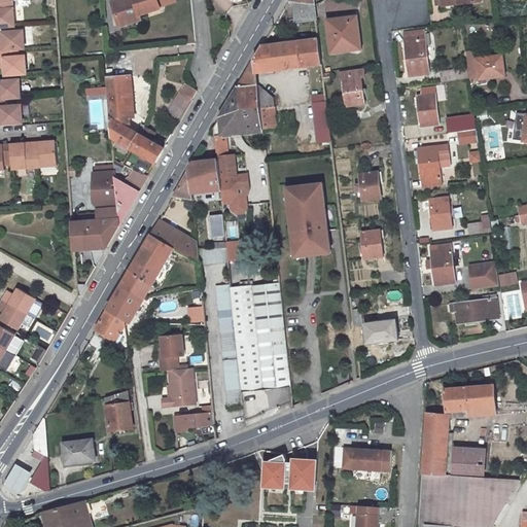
[(161,8),(157,0),(118,0),(110,3),(115,12),(117,24),(140,16),(139,15),(161,8)]
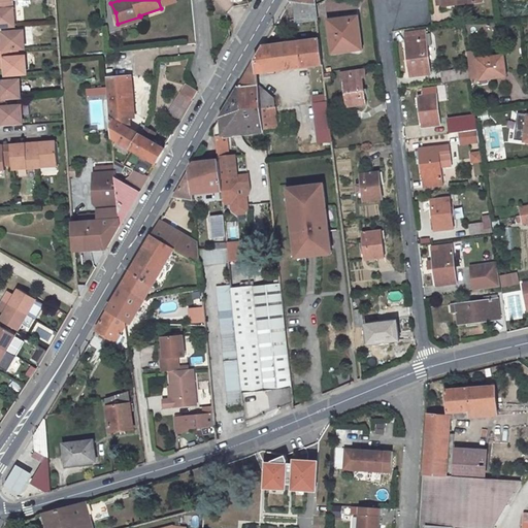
[(290,0),(290,1),(294,2),(296,23),(318,21),(316,5),(315,0),(290,0)]
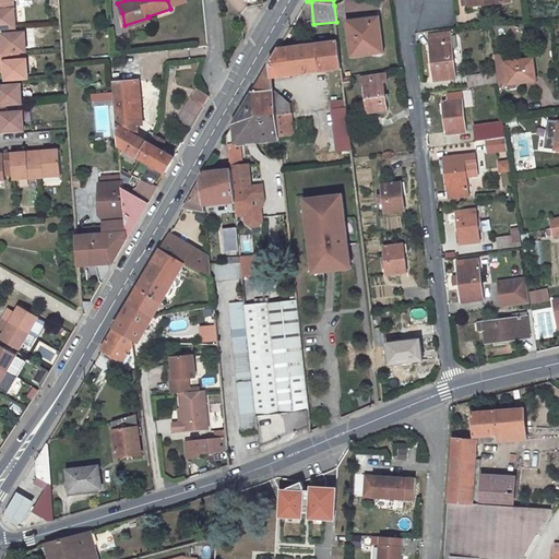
[(0,28),(8,28),(18,28),(16,10),(0,11),(0,28)]
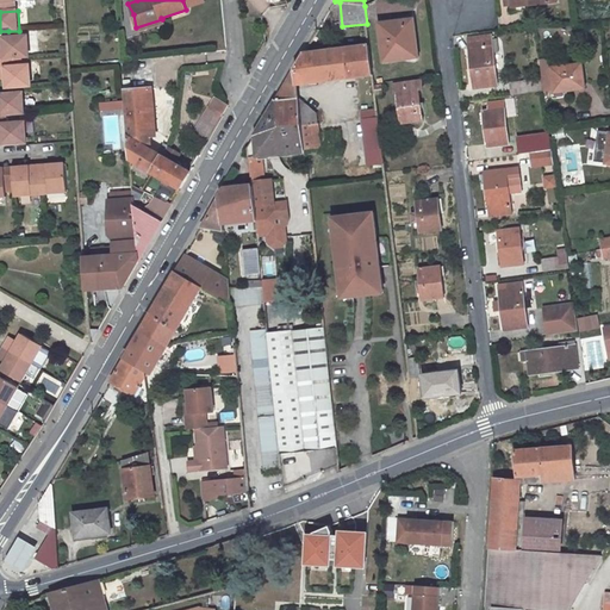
[(416,37),(414,24),(391,26),(390,23),(380,24),(385,62),(415,58),(411,37),(416,37)]
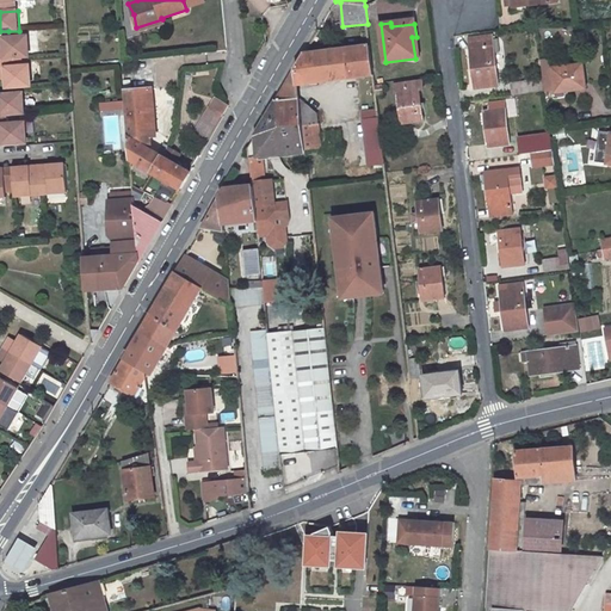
[(30,36),(8,38),(4,38),(4,49),(0,49),(0,59),(10,59),(31,56),(30,36)]
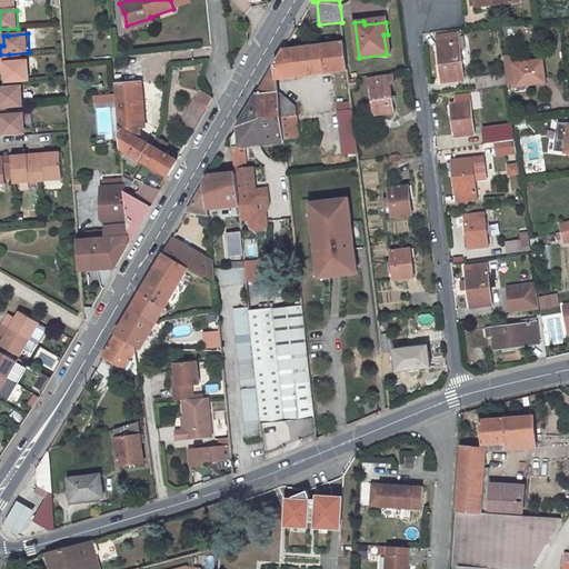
[(459,33),(437,36),(442,82),(463,80),(460,49),(466,49),(463,37),(459,37),(459,33)]
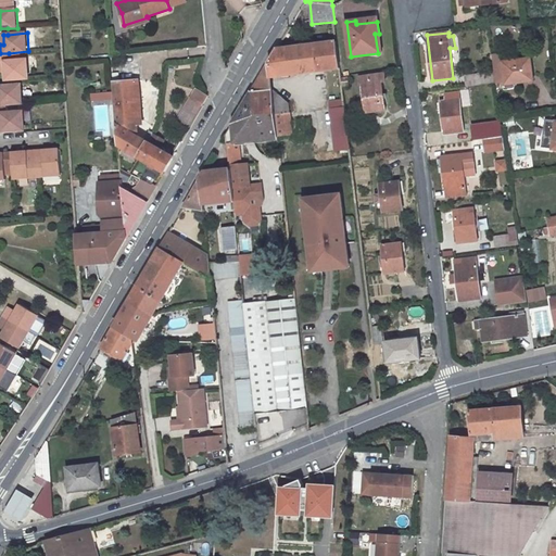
[(270,77),(340,68),(337,41),(277,49),(252,91),(272,89),(270,77)]
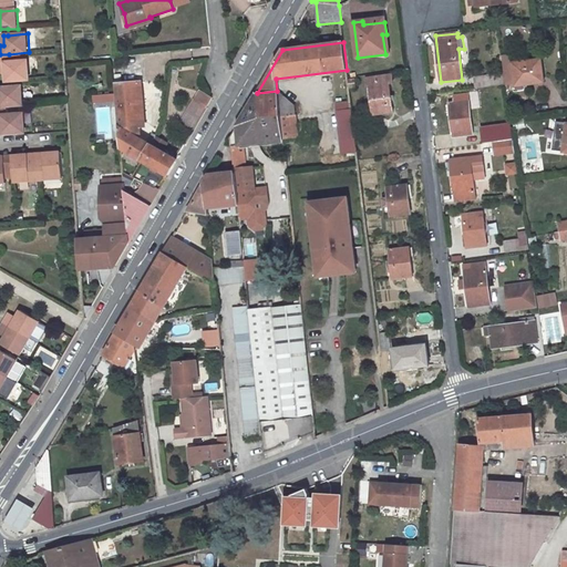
[(0,70),(6,71),(7,81),(11,81),(31,80),(30,60),(10,62),(0,62),(0,70)]
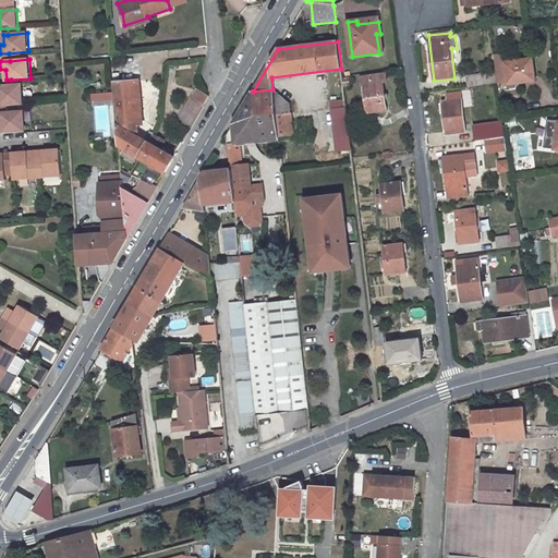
[(530,83),(529,79),(534,77),(532,59),(505,62),(507,83),(517,82),(517,84),(530,83)]
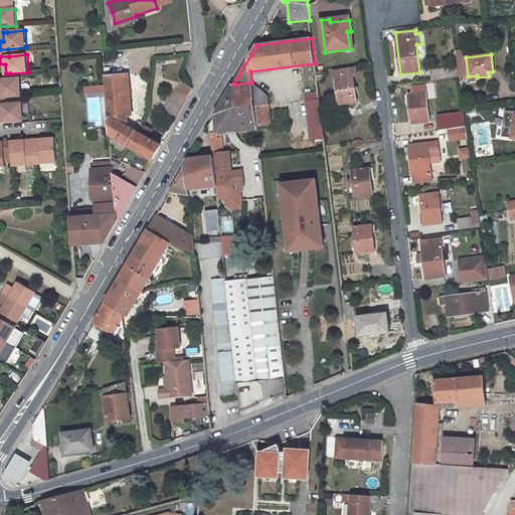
[(357,75),(356,68),(333,72),(333,79),(335,79),(338,96),(329,98),(330,109),(339,108),(339,105),(357,102),(353,76),(357,75)]
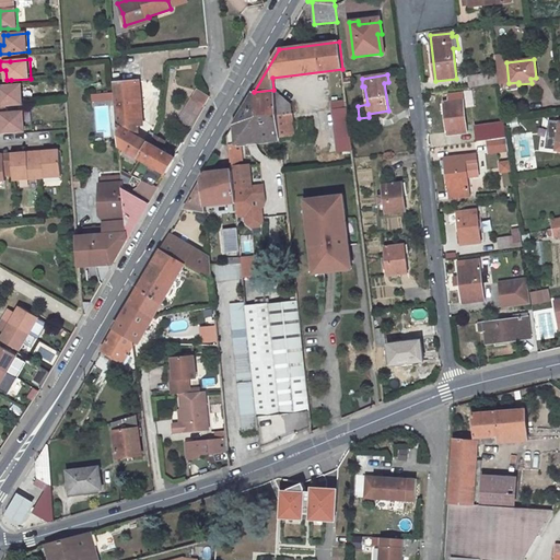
[(486,74),(469,78),(470,88),(487,85),(486,74)]
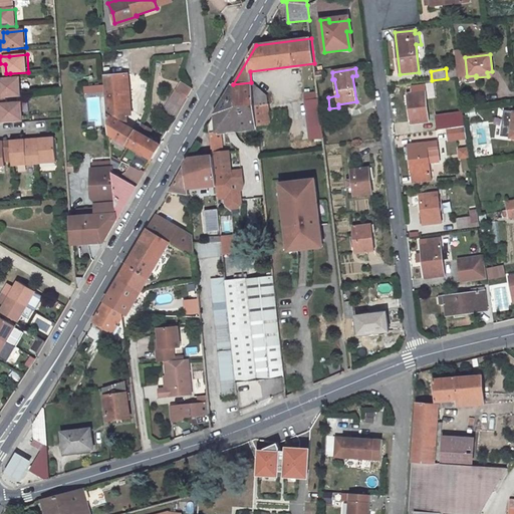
[(130,118),(124,115),(125,114),(121,108),(125,108),(123,75),(104,76),(109,134),(154,159),(161,145),(148,138),(154,127),(143,121),(137,132),(123,123),(124,121),(126,122),(130,118)]
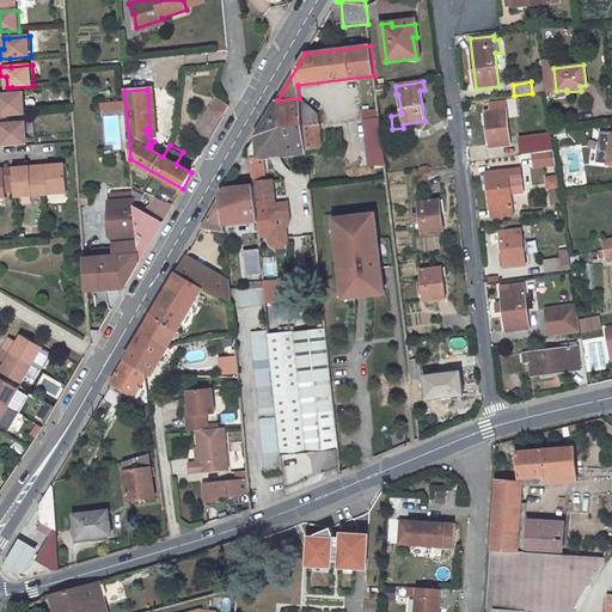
[(0,115),(5,115),(24,114),(23,93),(13,93),(0,95),(0,115)]
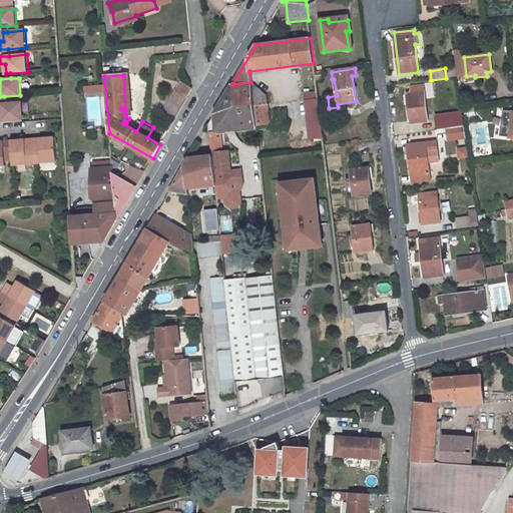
[(180,93),(174,102),(171,100),(165,111),(168,113),(176,118),(187,98),(187,97),(192,89),(181,82),(176,90),(180,93)]
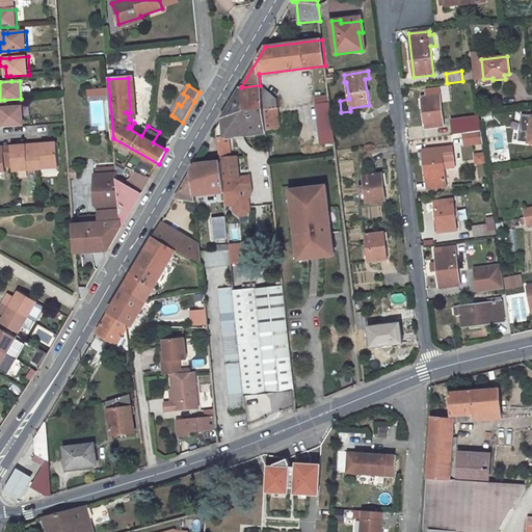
[(265,131),(263,110),(262,100),(260,85),(241,87),(216,131),(217,137),(229,135),(265,131)]
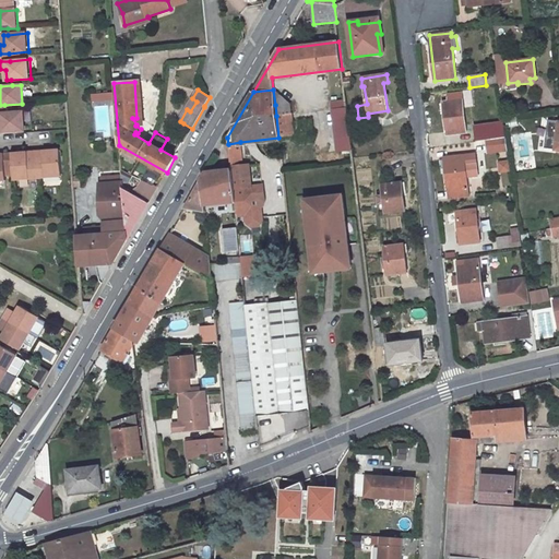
[(273,90),(275,105),(276,116),(292,114),(290,104),(273,90)]
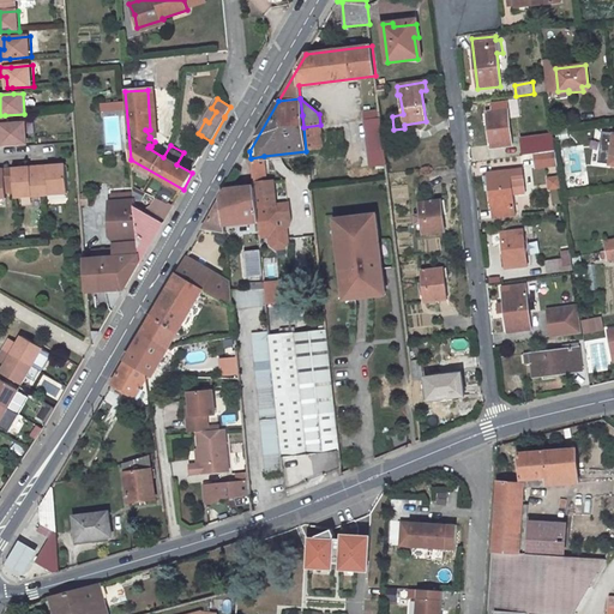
[(487,113),(492,148),(512,145),(507,103),(500,104),(501,110),(487,113)]
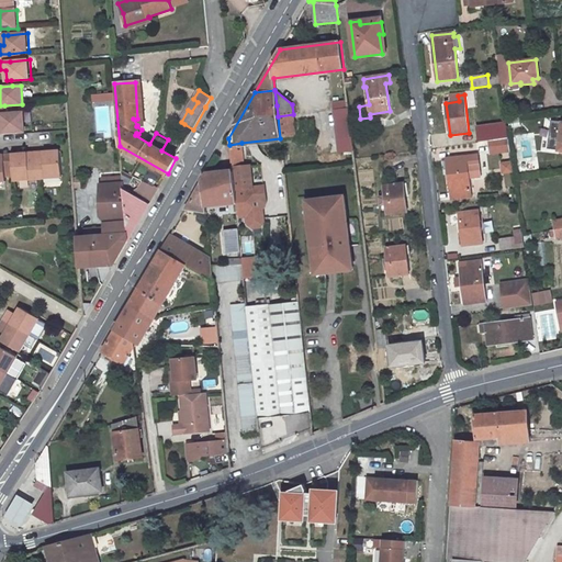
[(347,101),(333,103),(334,111),(348,110),(347,101)]
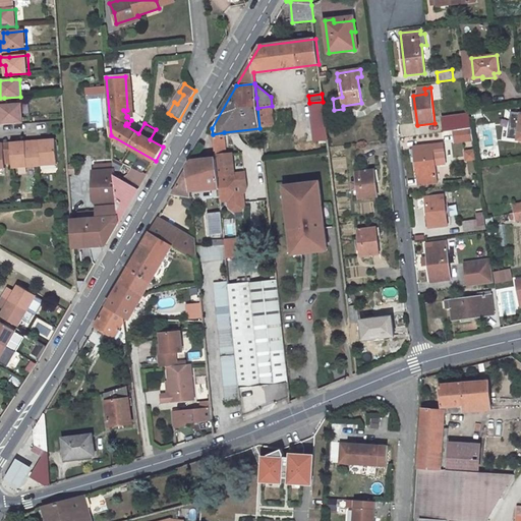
[(323,102),(309,103),(314,141),(327,140),(323,102)]
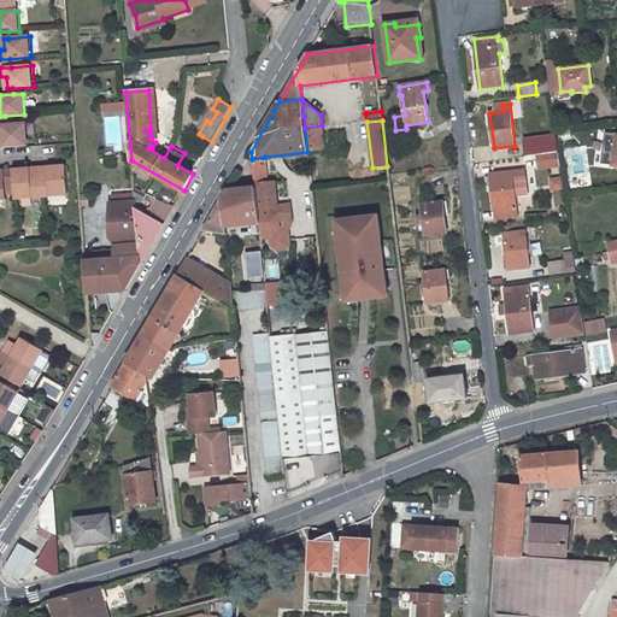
[(25,124),(6,125),(0,125),(0,134),(1,134),(3,146),(27,145),(25,124)]
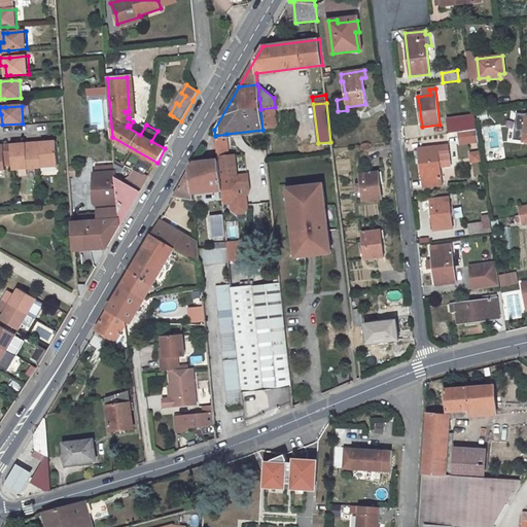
[(275,107),(260,109),(262,130),(286,127),(285,120),(277,121),(275,107)]
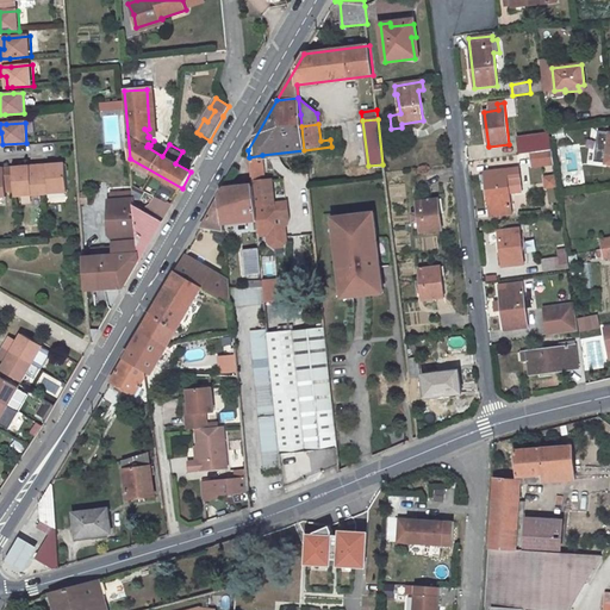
[(537,153),(535,141),(518,143),(521,155),(530,154),(537,153)]
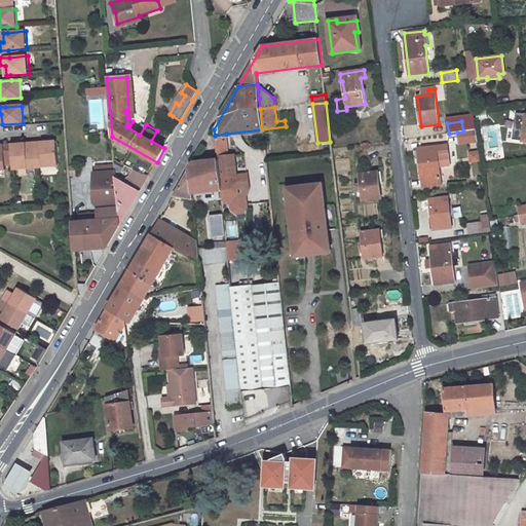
[(476,129),(463,132),(457,133),(459,143),(478,141),(476,129)]
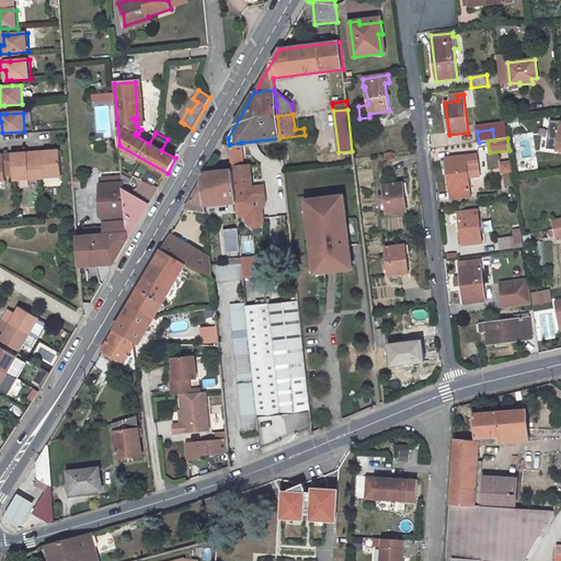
[(243,165),(241,142),(229,145),(231,167),(243,165)]
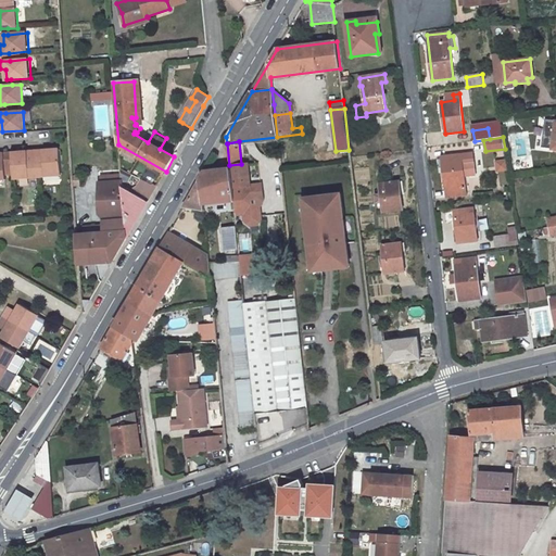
[(37,177),(61,175),(60,149),(46,150),(41,151),(35,151),(37,177)]
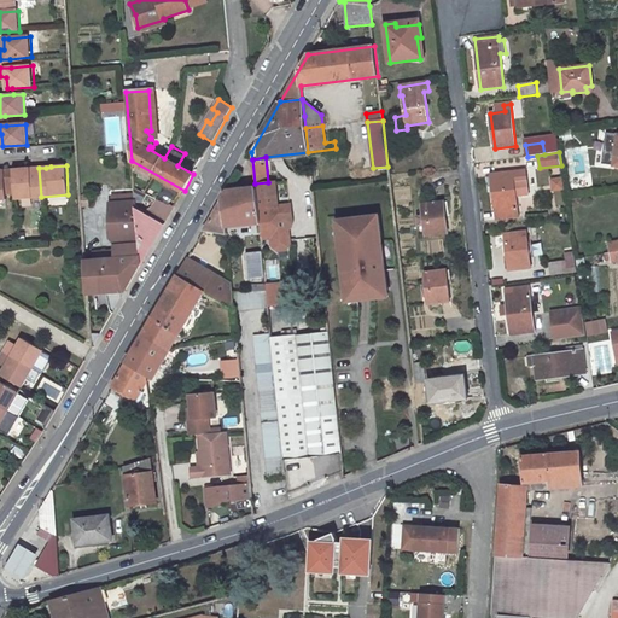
[(15,196),(15,199),(41,197),(39,168),(30,169),(12,170),(15,196)]
